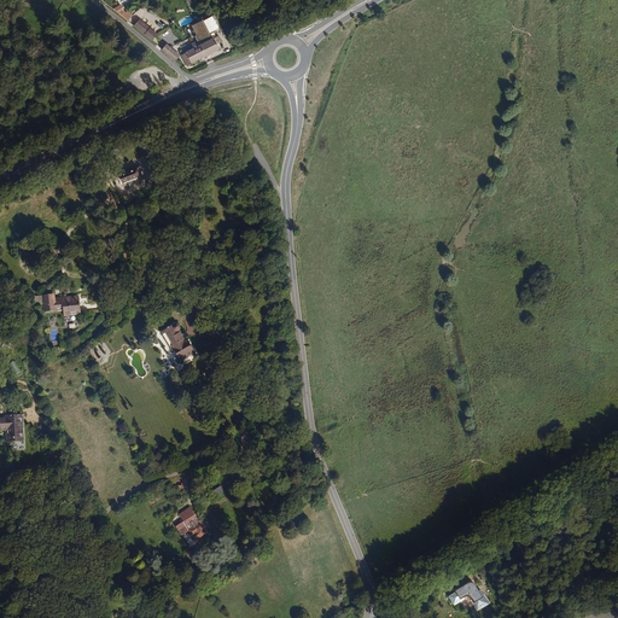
[(128,21),(133,16),(129,10),(126,12),(123,11),(120,13),(128,21)]
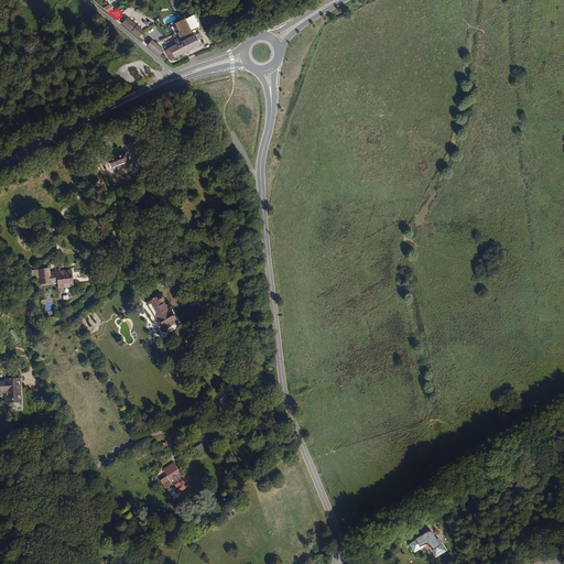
[(128,29),(131,25),(125,19),(121,23),(128,29)]
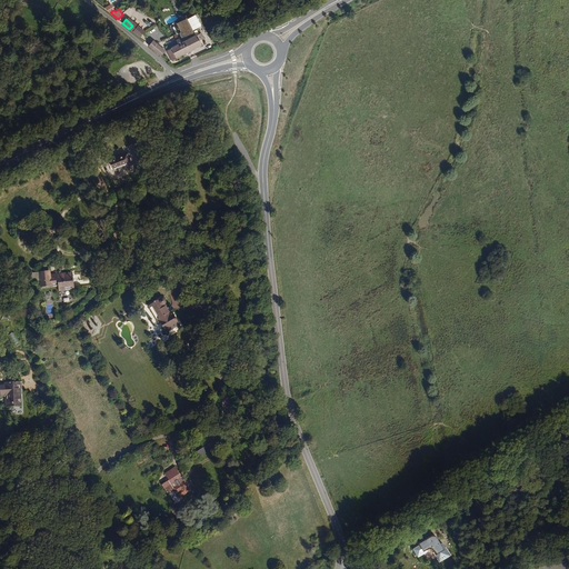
[(185,56),(189,52),(202,45),(200,40),(203,37),(200,31),(193,36),(185,19),(176,25),(185,41),(178,45),(176,40),(170,42),(173,47),(168,50),(171,55),(163,59),(170,65),(185,56)]
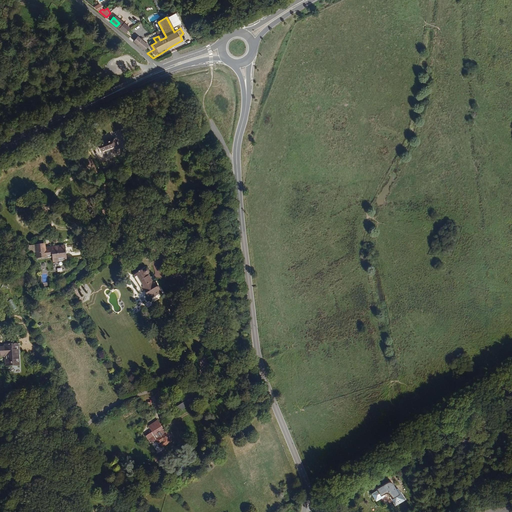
[(125,33),(129,28),(123,23),(121,25),(118,28),(125,33)]
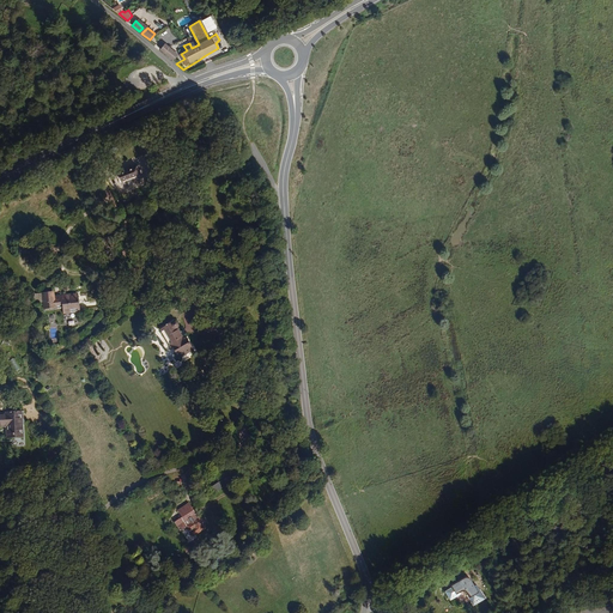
[(175,58),(177,55),(164,44),(159,49),(175,61),(177,59),(175,58)]
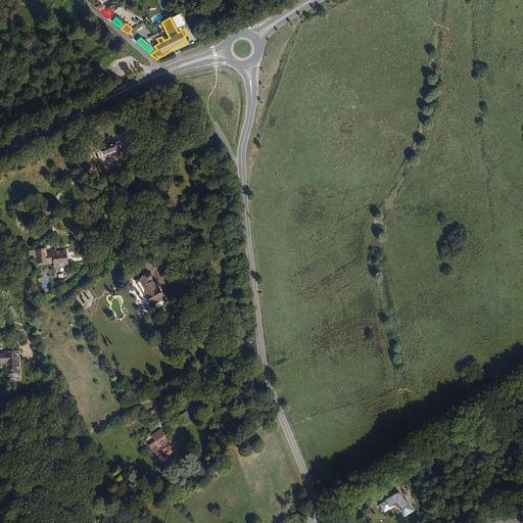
[(94,161),(105,155),(101,147),(90,153),(94,161)]
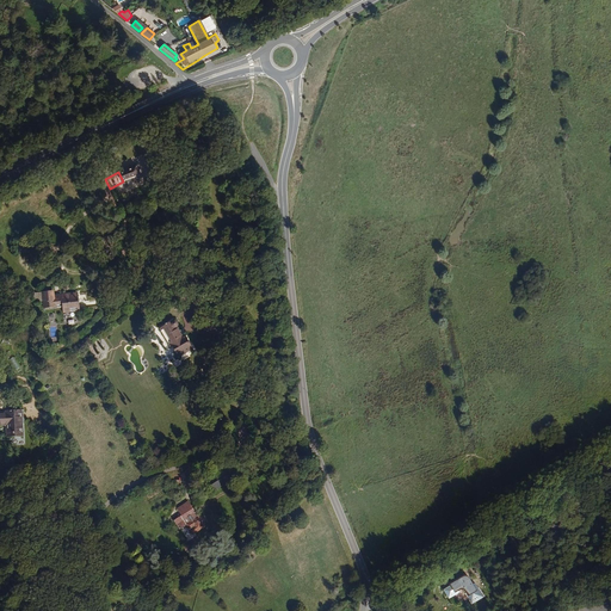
[(65,312),(80,309),(78,292),(53,295),(53,291),(42,292),(43,301),(44,308),(63,307),(65,312)]
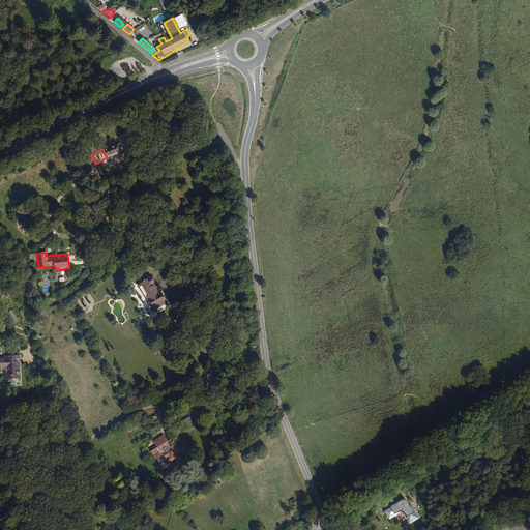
[(160,289),(157,291),(153,285),(154,281),(151,277),(140,286),(156,310),(169,301),(160,289)]
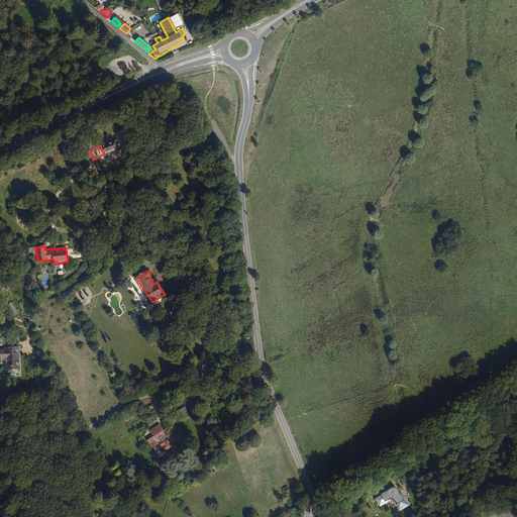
[(12,302),(8,304),(13,313),(17,311),(12,302)]
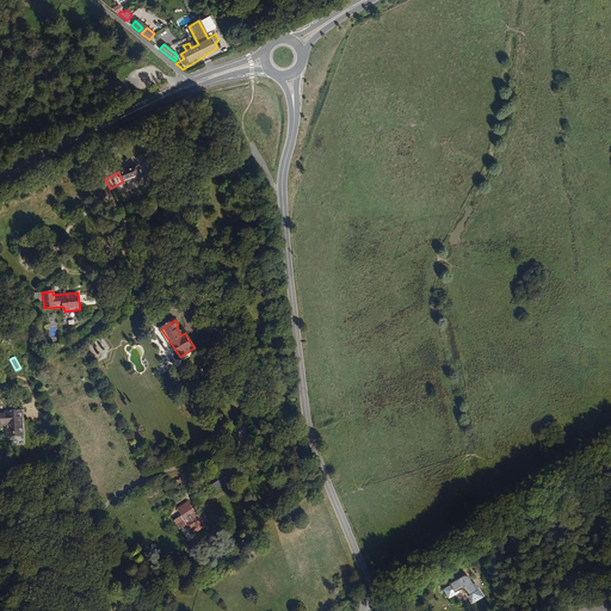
[(8,440),(24,438),(20,409),(5,412),(5,414),(0,414),(0,429),(7,429),(8,440)]
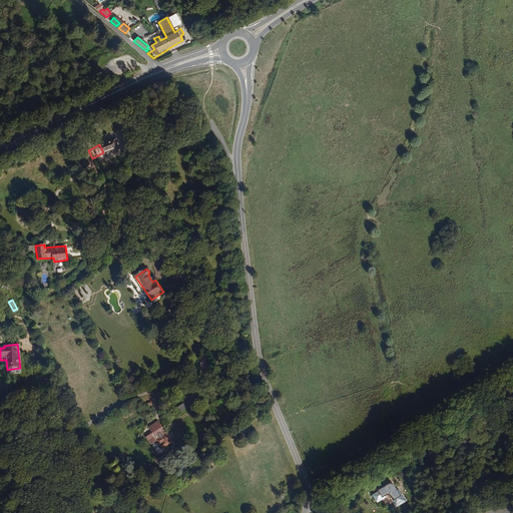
[(167,434),(164,436),(155,422),(145,428),(149,434),(144,437),(148,444),(153,441),(160,449),(168,443),(166,439),(169,437),(167,434)]
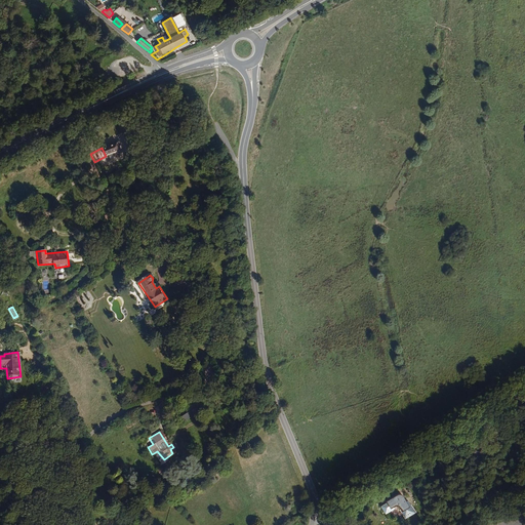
[(412,505),(410,506),(406,498),(402,495),(398,495),(387,501),(391,509),(399,503),(407,516),(415,511),(412,505)]
